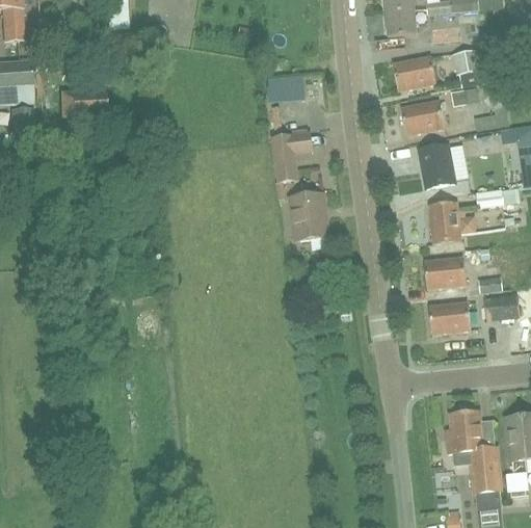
[(0,8),(2,8),(4,42),(23,40),(21,1),(34,0),(0,0),(0,8)]
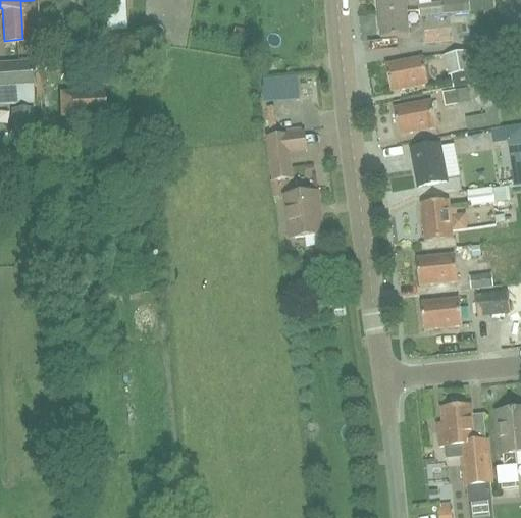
[(115,0),(116,26),(134,24),(132,0),(115,0)]
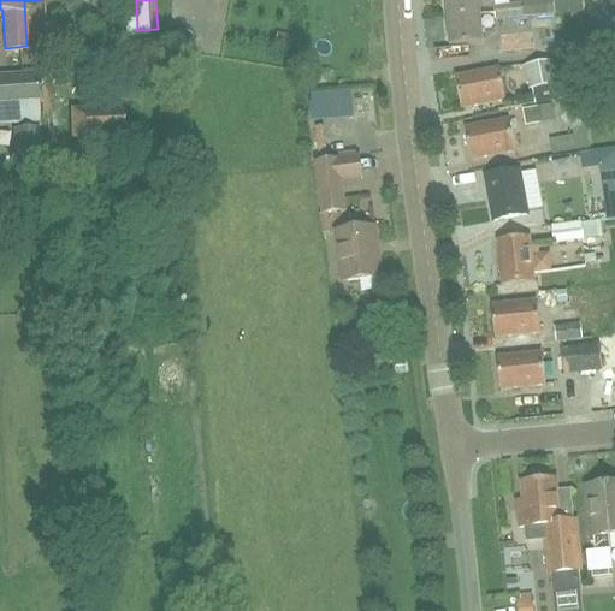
[(444,0),(445,13),(494,10),(492,1),(492,0),(444,0)]
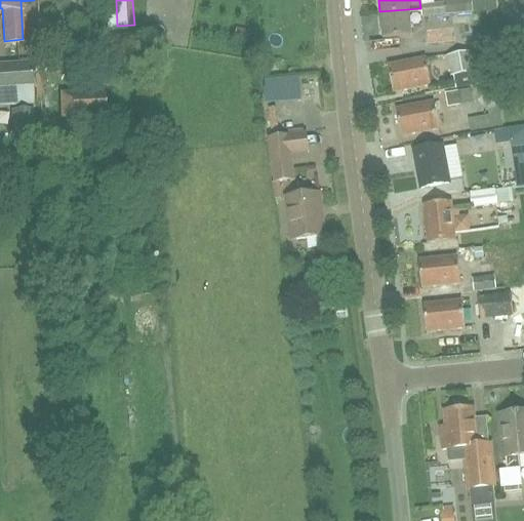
[(420,8),(379,11),(383,36),(410,34),(424,26),(422,14),(434,13),(432,0),(419,1),(420,8)]
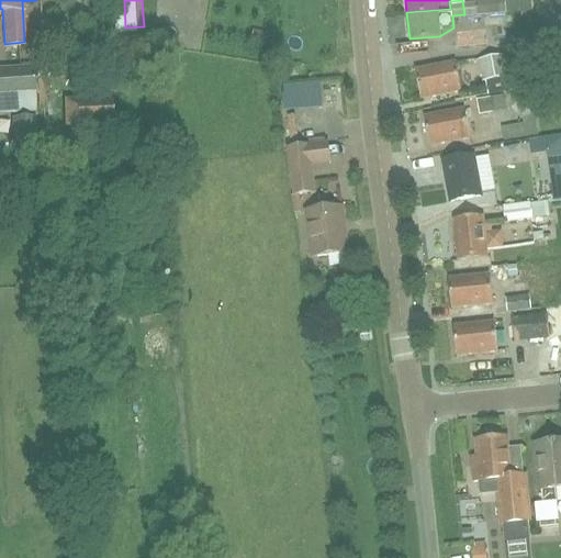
[(462,0),(464,14),(477,13),(477,12),(475,0),(462,0)]
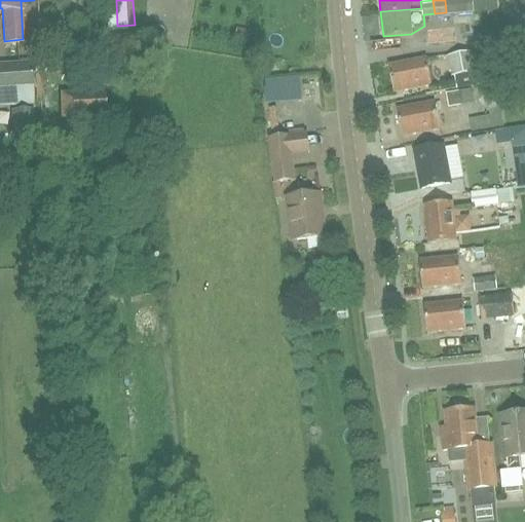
[(426,26),(426,32),(427,41),(455,38),(453,26),(453,24),(426,26)]
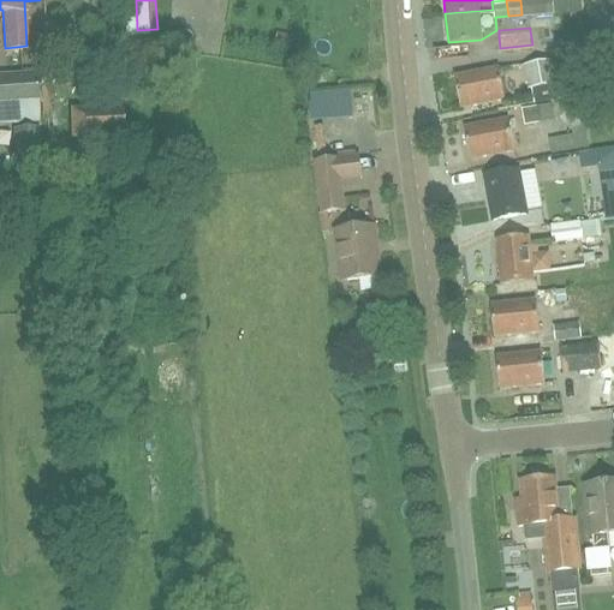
[(526,87),(530,87),(532,101),(558,96),(554,82),(555,82),(554,77),(564,76),(560,59),(552,60),(550,58),(522,63),(526,87)]
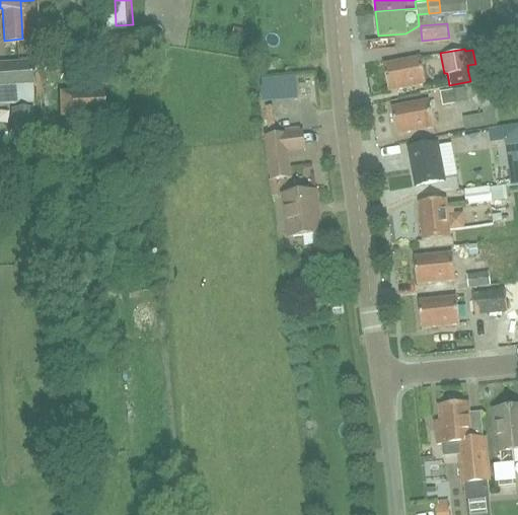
[(502,49),(502,66),(515,66),(514,49),(502,49)]
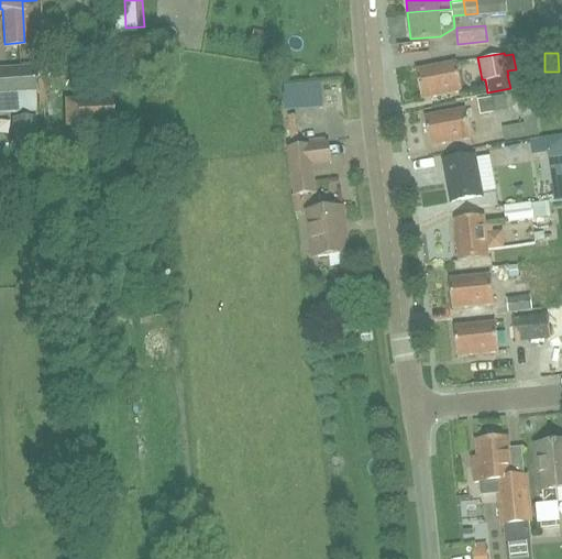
[(415,67),(420,97),(461,89),(454,59),(415,67)]
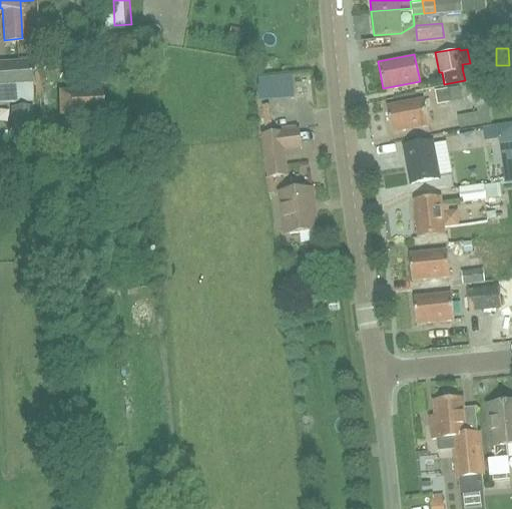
[(0,100),(32,99),(29,58),(0,60),(0,100)]
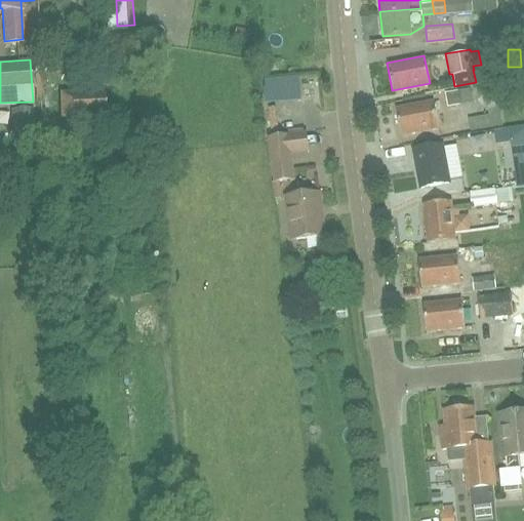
[(472,99),(469,86),(444,90),(446,105),(472,99)]
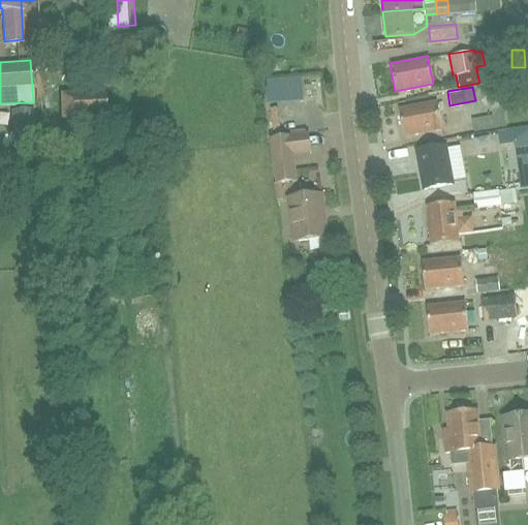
[(104,126),(104,115),(103,88),(58,90),(59,117),(88,116),(89,127),(104,126)]
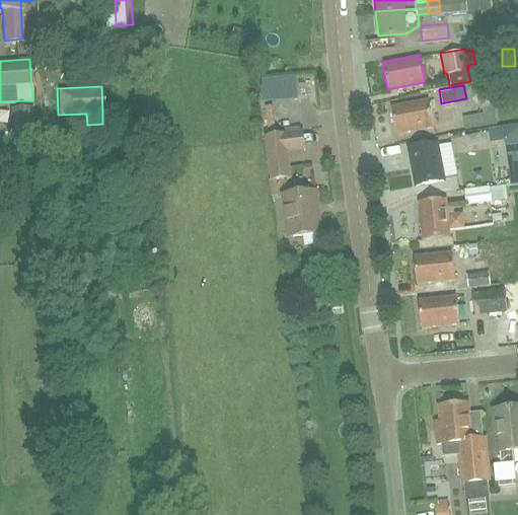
[(390,105),(396,133),(433,126),(428,98),(390,105)]
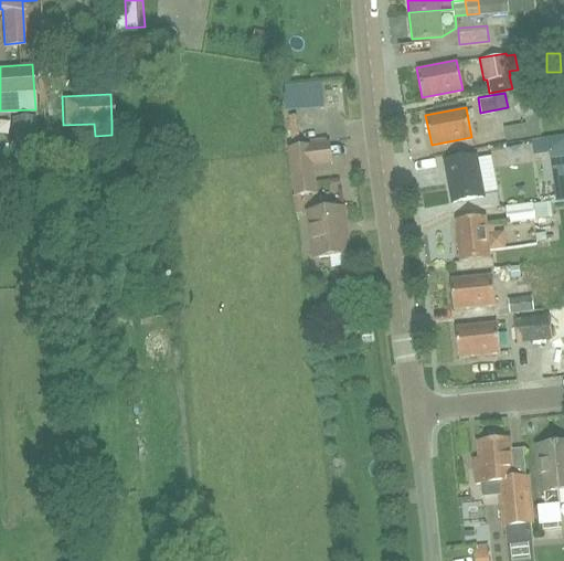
[(33,115),(10,116),(12,148),(36,146),(33,115)]
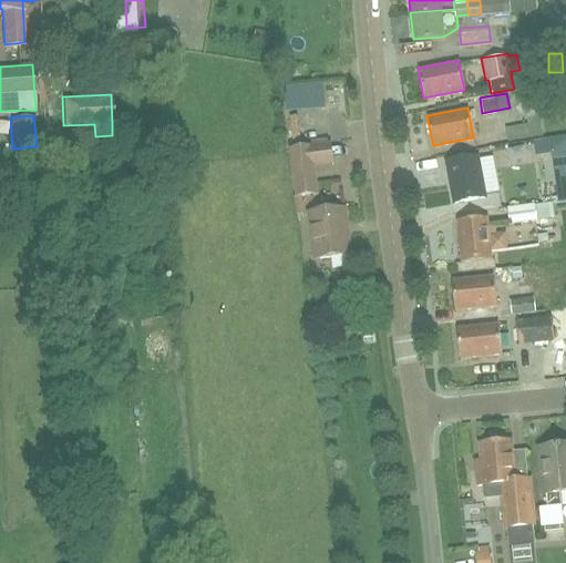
[(538,152),(552,150),(558,201),(565,200),(565,132),(555,133),(535,136),(538,152)]
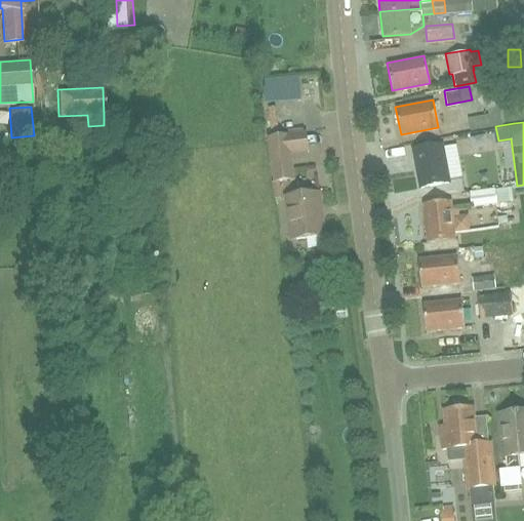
[(295,175),(291,150),(308,148),(306,130),(269,135),(275,178),(295,175)]
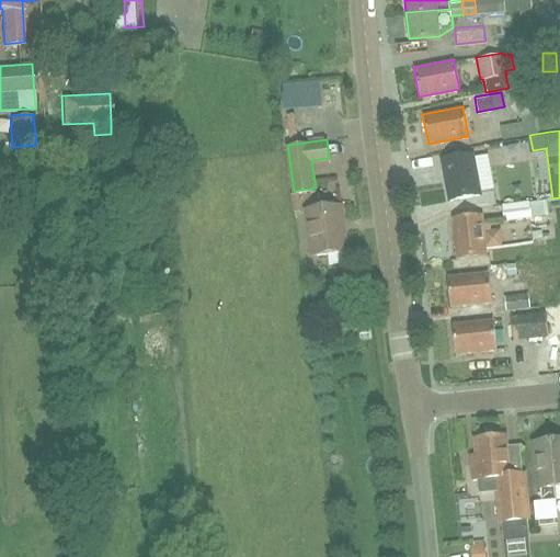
[(442,158),(448,199),(478,193),(471,154),(442,158)]
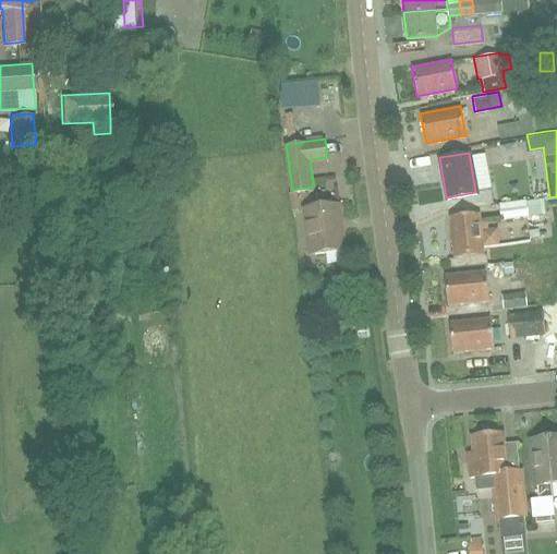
[(542,197),(524,200),(524,199),(498,202),(501,218),(527,215),(544,212),(542,197)]
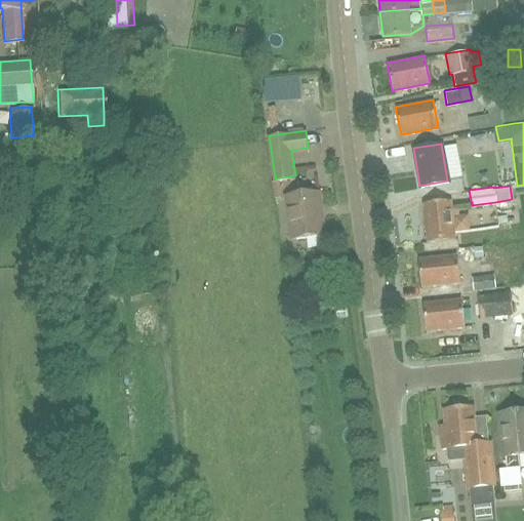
[(325,233),(320,191),(287,195),(292,237),(325,233)]
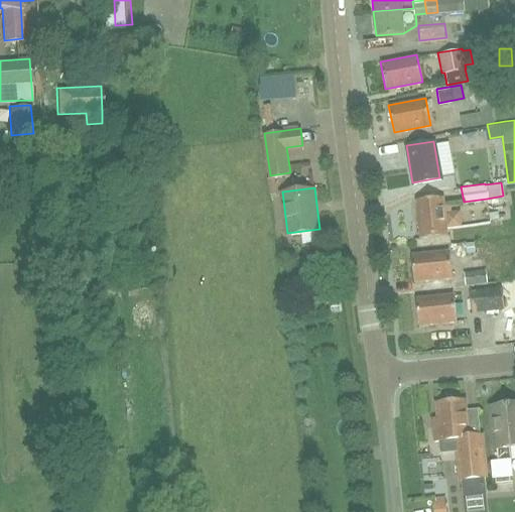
[(415,199),(419,236),(446,234),(443,197),(415,199)]
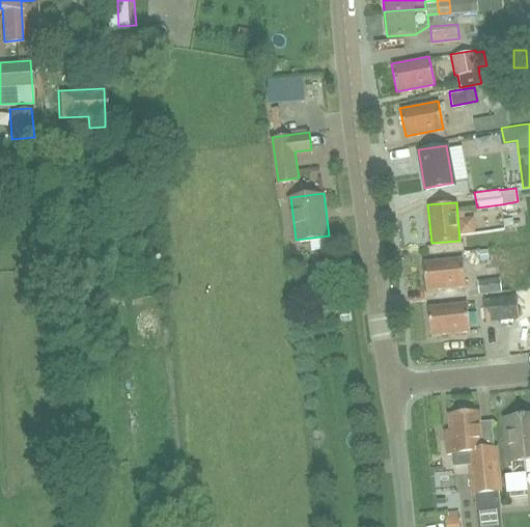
[(502,229),(513,228),(512,216),(502,217),(503,226),(501,226),(502,229)]
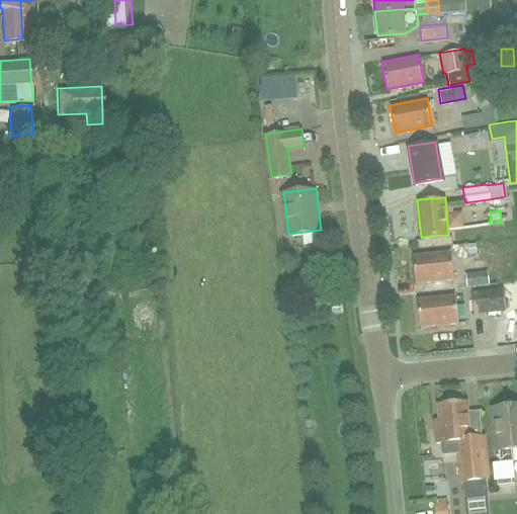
[(449,250),(413,254),(416,282),(452,278),(449,250)]
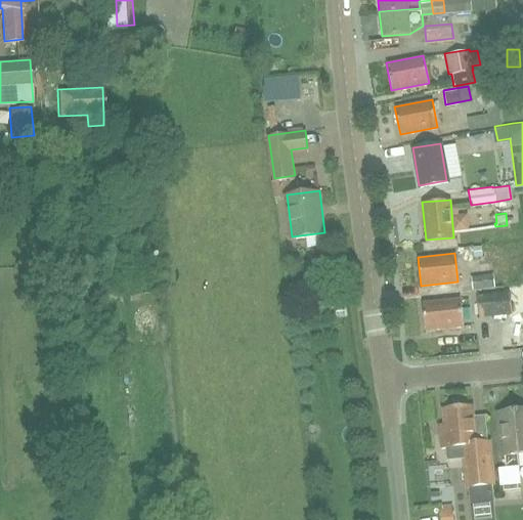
[(494,287),(492,272),(470,275),(472,289),(494,287)]
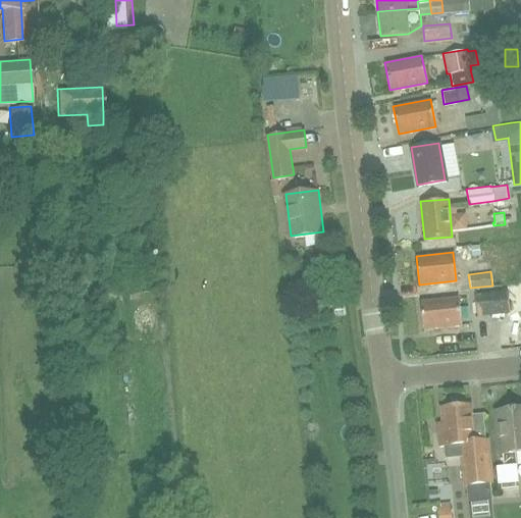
[(508,290),(476,293),(478,315),(510,312),(508,290)]
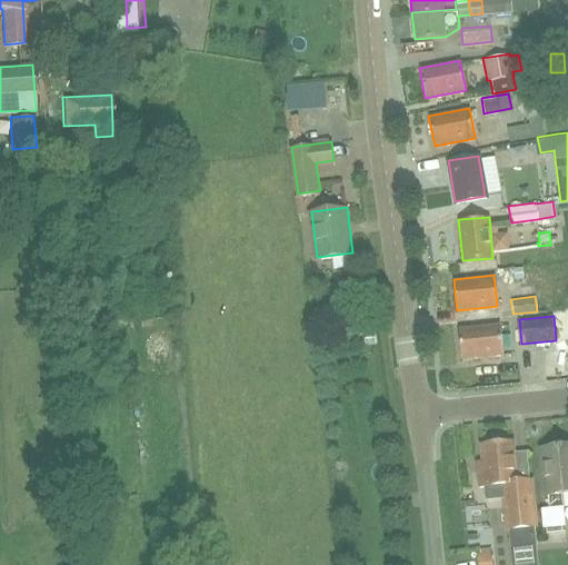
[(458,327),(461,358),(502,354),(499,323),(458,327)]
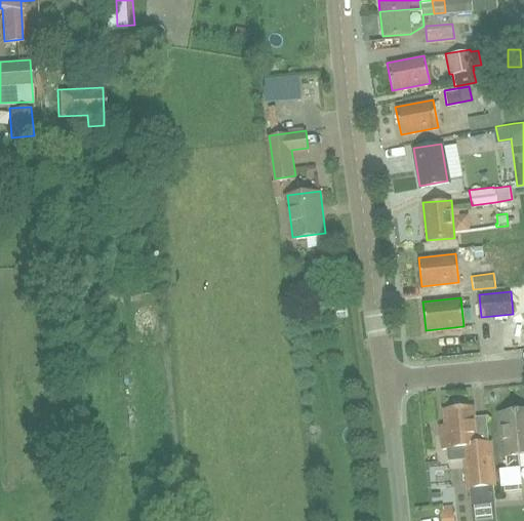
[(472,405),(443,408),(445,423),(439,424),(442,446),(445,446),(447,459),(466,457),(468,486),(493,484),(488,441),(476,442),(472,405)]
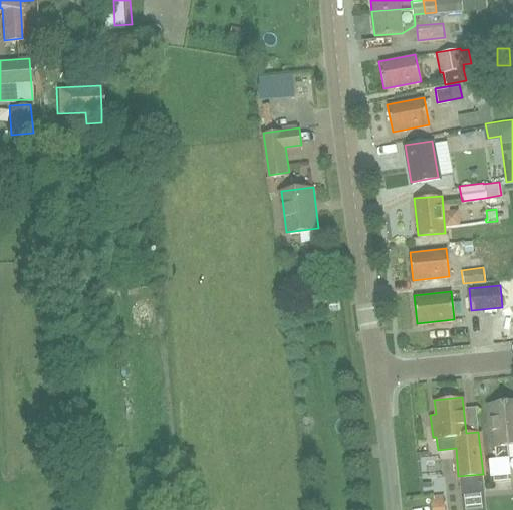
[(512,443),(512,401),(488,403),(492,446),(494,445),(495,457),(508,456),(507,444),(512,443)]
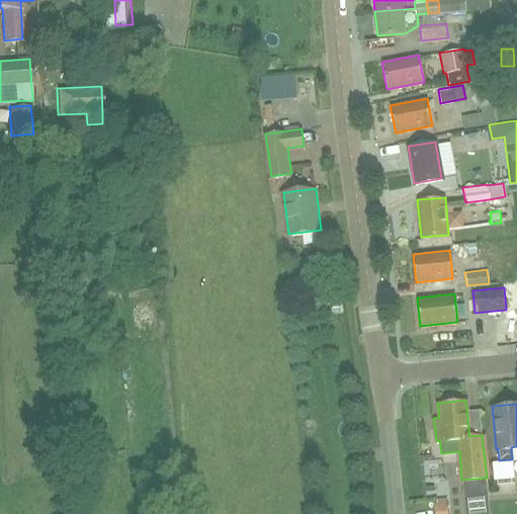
[(478,511),(493,510),(492,495),(477,496),(478,511)]
